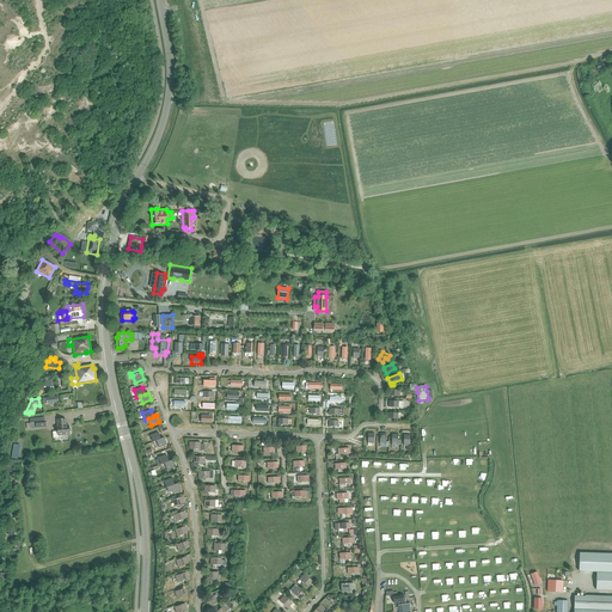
[(66,418),(57,420),(57,426),(57,430),(59,435),(71,435),(69,432),(71,432),(71,428),(69,428),(69,424),(67,426),(66,418)]
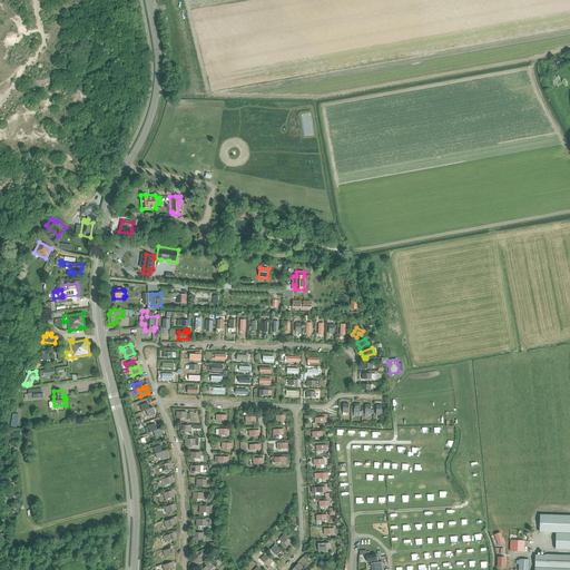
[(143,412),(146,411),(149,409),(147,403),(140,405),(143,412)]
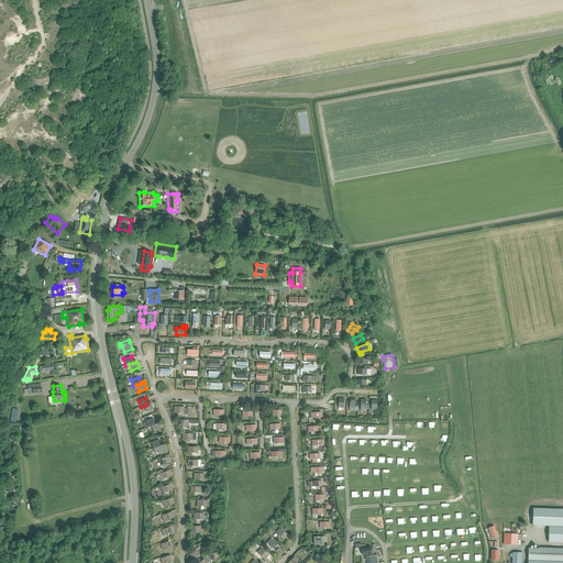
[(144,406),(146,411),(154,409),(151,403),(147,404),(144,406)]
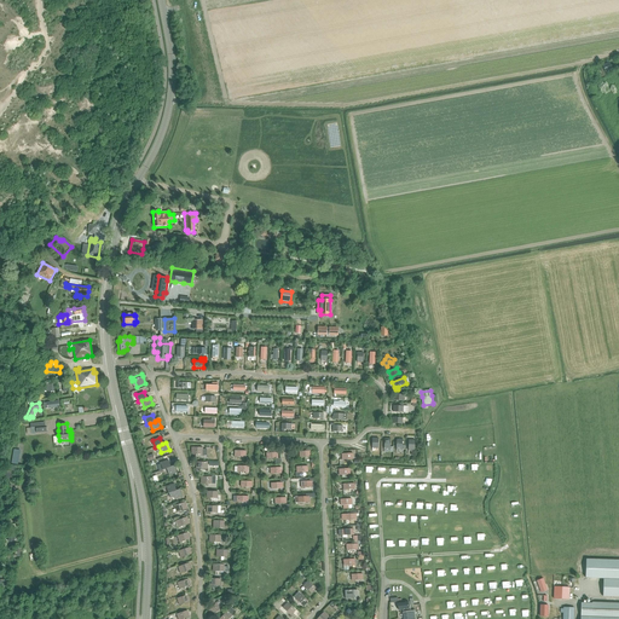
[(267,453),(266,453),(267,460),(275,458),(276,464),(282,464),(281,458),(278,458),(278,452),(276,452),(276,450),(270,451),(267,451),(267,453)]
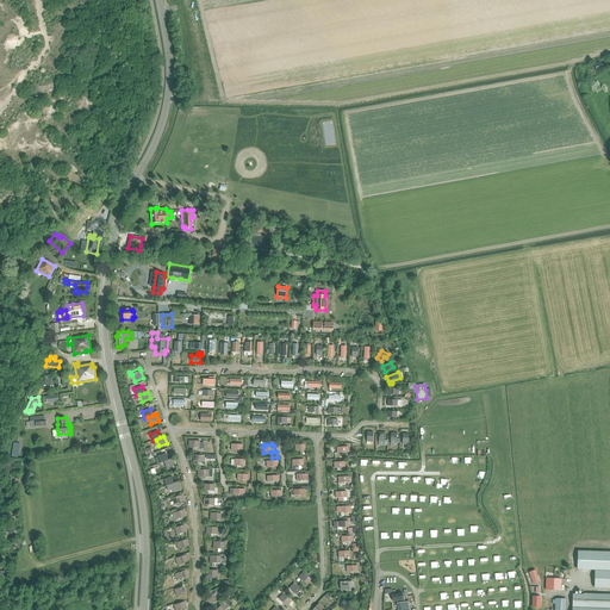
[(161,464),(165,462),(165,461),(168,460),(166,453),(159,456),(161,464)]
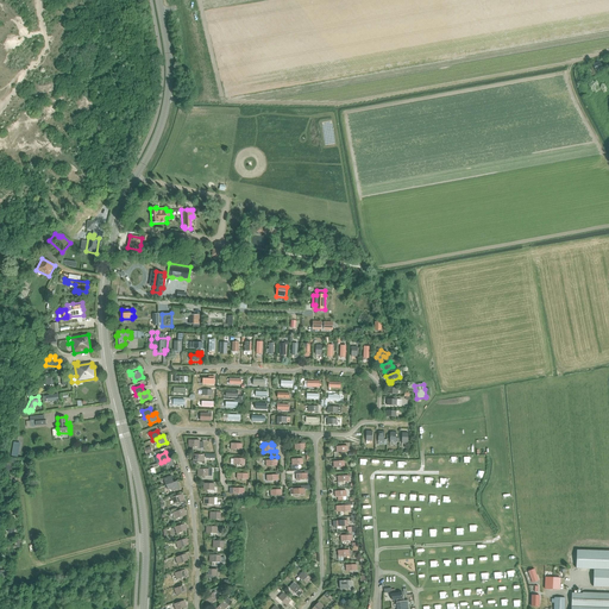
[(164,460),(164,462),(167,468),(174,465),(171,458),(168,459),(164,460)]
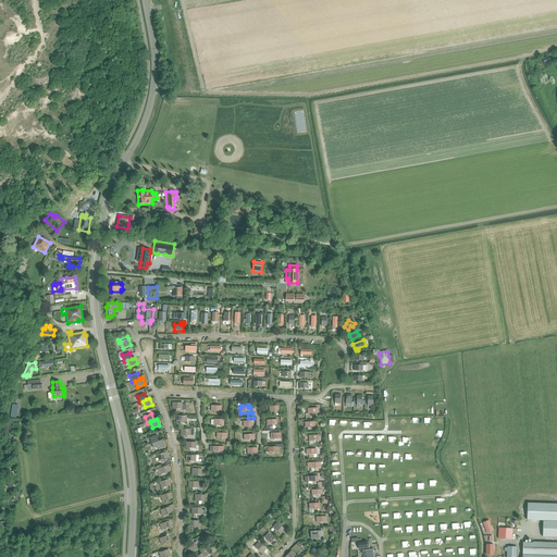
[(267,425),(265,425),(267,429),(270,429),(269,425),(272,425),(277,424),(276,419),(272,420),(267,420),(267,425)]
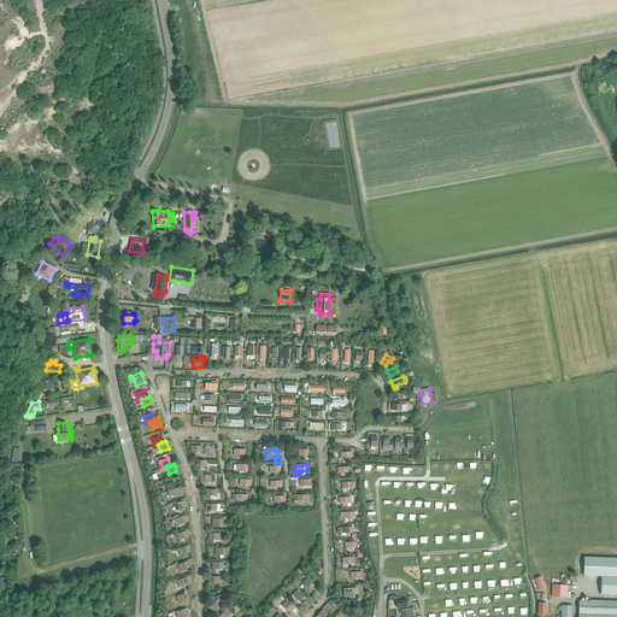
[(17,470),(17,465),(12,465),(12,468),(5,468),(5,476),(12,476),(12,470),(17,470)]
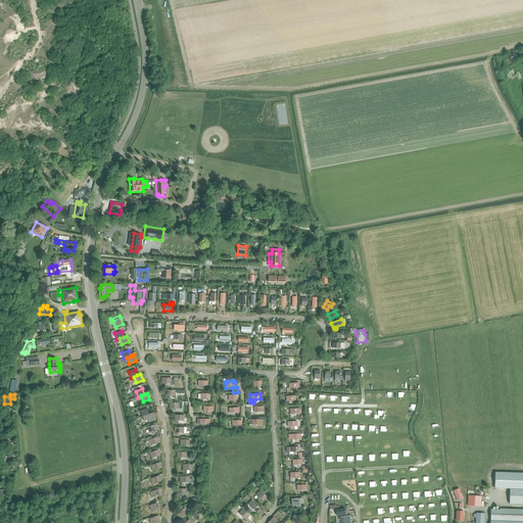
[(147,409),(140,411),(142,417),(143,417),(145,416),(149,415),(147,409)]
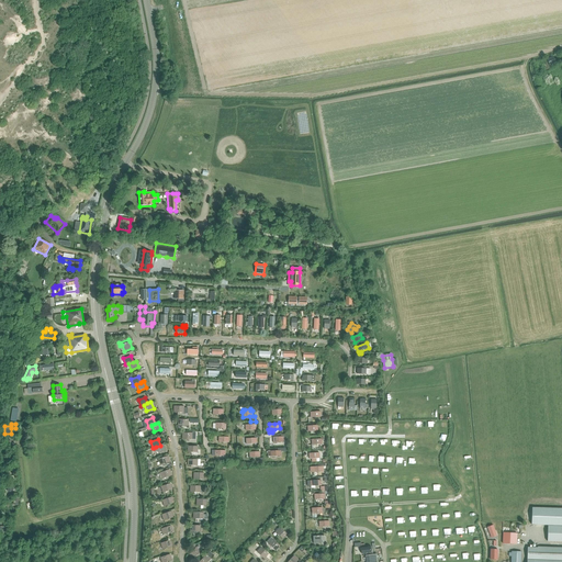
[(154,448),(155,452),(158,451),(158,453),(166,450),(164,445),(160,446),(156,447),(154,448)]
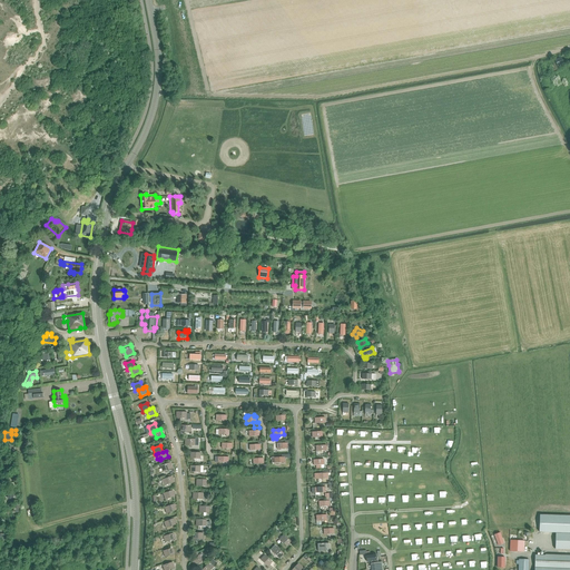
[(316,465),(316,469),(324,468),(324,459),(313,460),(313,465),(316,465)]
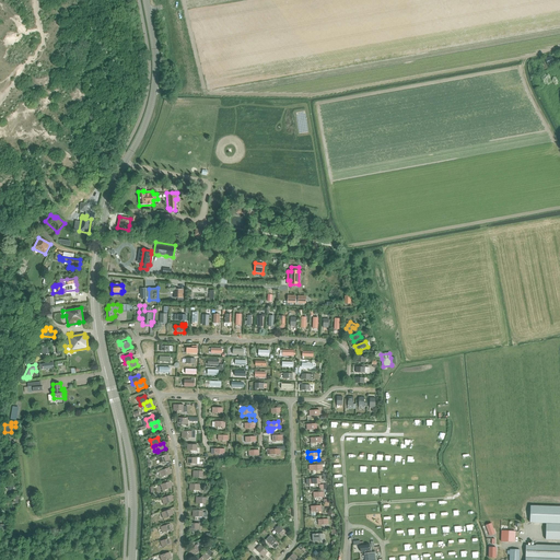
[(158,457),(160,464),(170,461),(167,454),(158,457)]
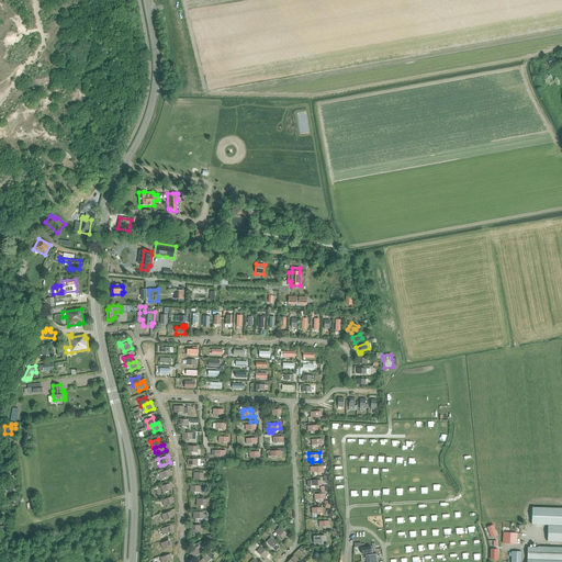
[(159,473),(161,479),(171,475),(169,470),(159,473)]
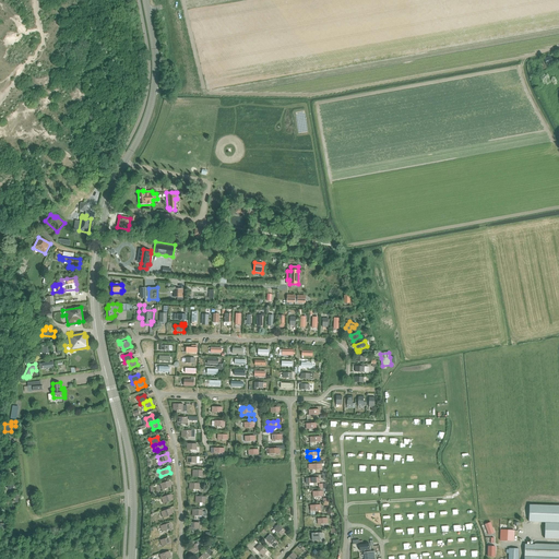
[(8,488),(13,490),(14,484),(18,485),(19,483),(10,480),(10,482),(9,482),(7,482),(6,485),(8,485),(8,487),(8,488)]
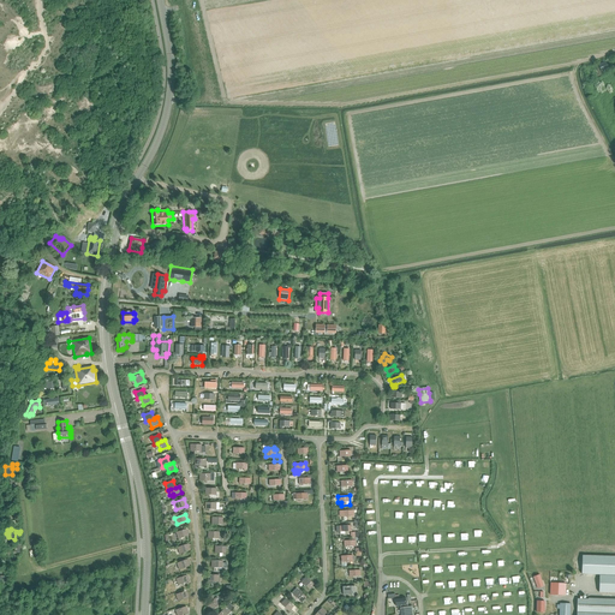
[(177,532),(178,539),(189,536),(186,529),(177,532)]
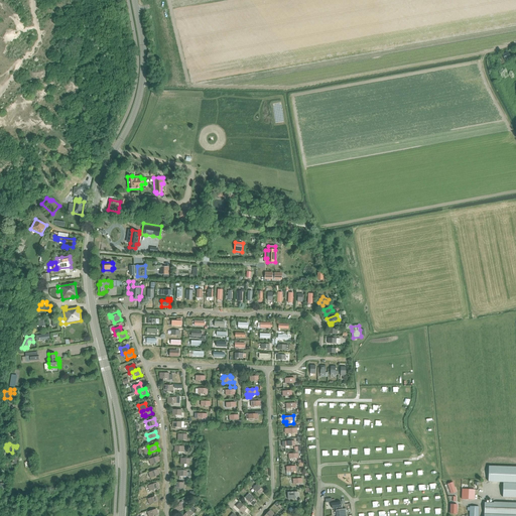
[(295,454),(288,454),(289,459),(293,459),(298,459),(298,454),(301,454),(301,450),(298,450),(295,450),(295,454)]
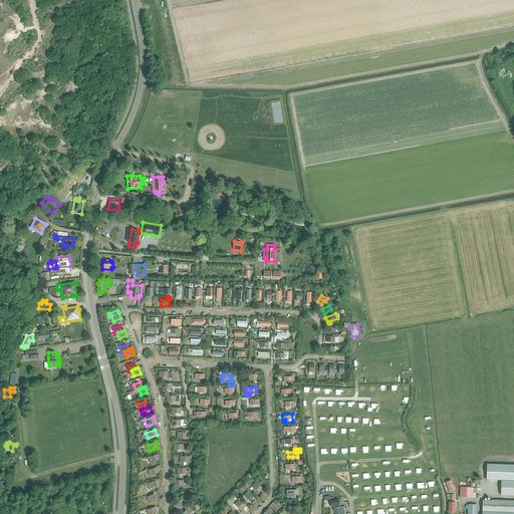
[(149,458),(151,463),(159,460),(158,455),(149,458)]
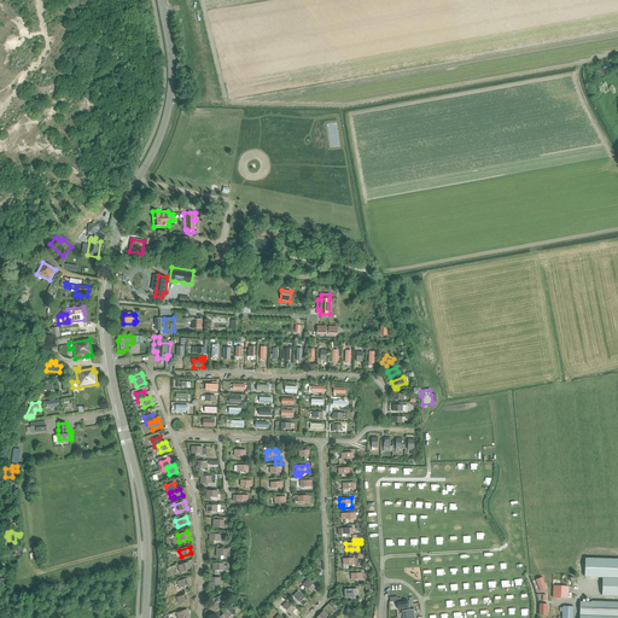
[(216,549),(216,555),(221,557),(221,560),(223,560),(223,557),(227,557),(227,549),(222,549),(221,549),(216,549)]
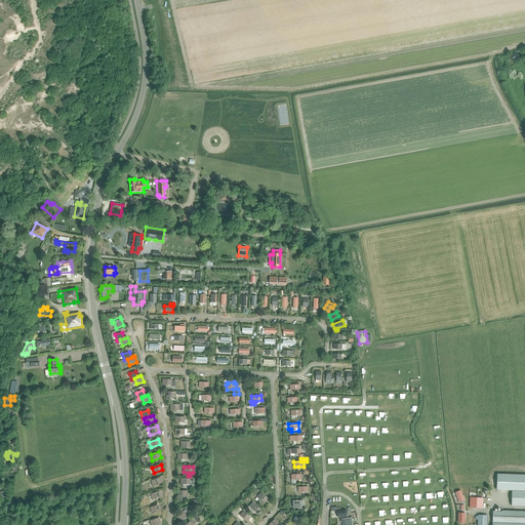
[(496,486),(496,490),(512,490),(511,506),(524,506),(524,475),(497,475),(496,485),(496,486)]
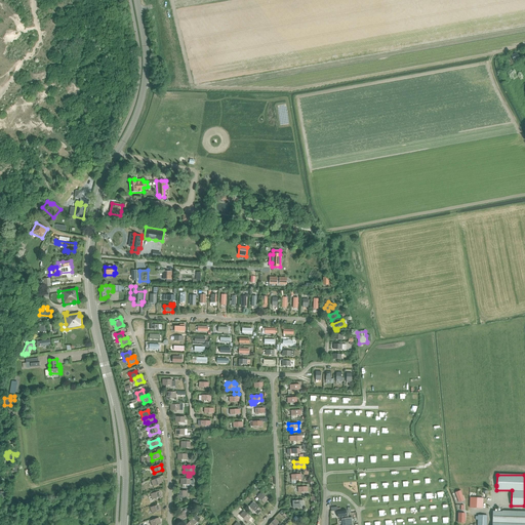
[(151,481),(153,486),(162,483),(160,478),(151,481)]
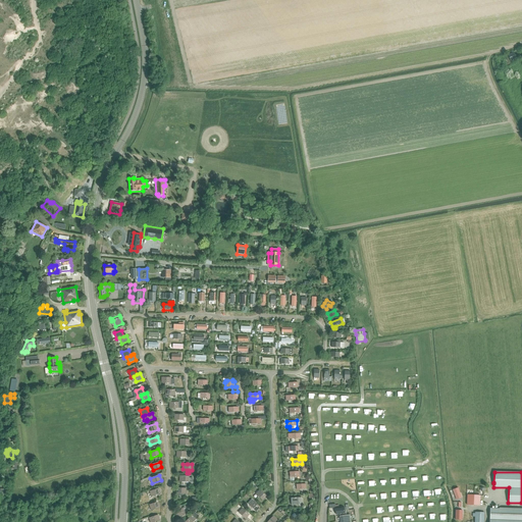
[(462,498),(458,487),(453,489),(456,500),(462,498)]
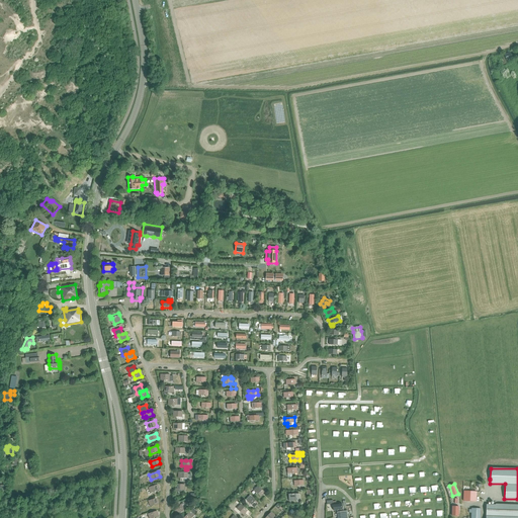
[(149,488),(151,493),(160,490),(158,485),(149,488)]
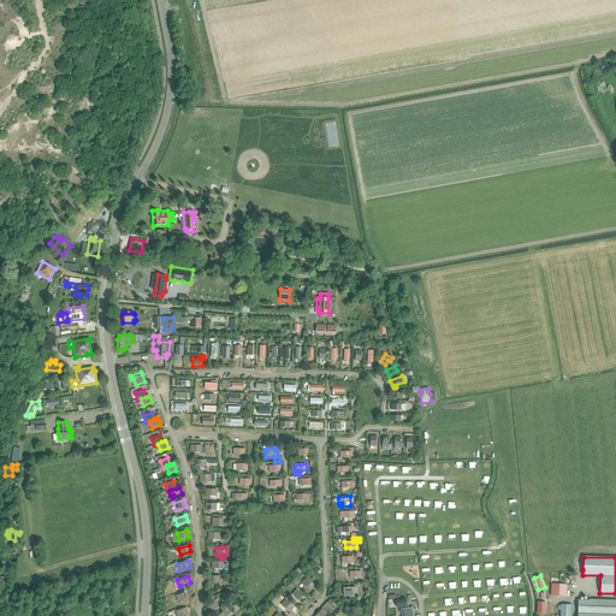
[(302,582),(311,591),(315,586),(307,578),(302,582)]
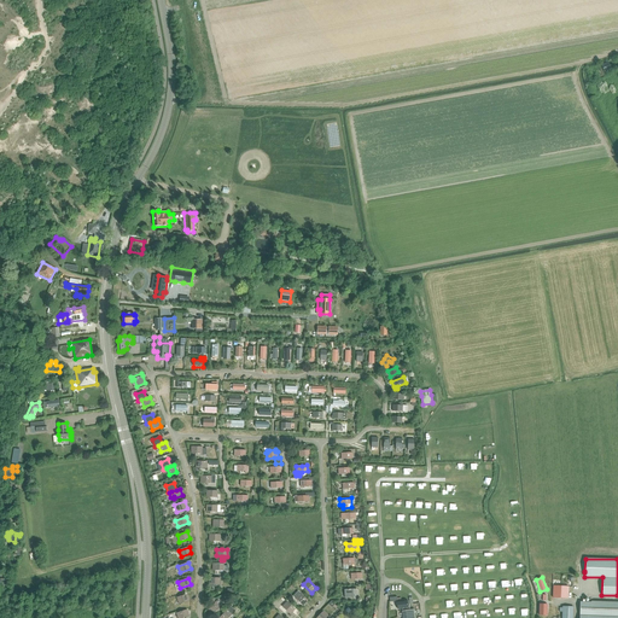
[(553,598),(569,599),(569,587),(554,587),(553,598)]
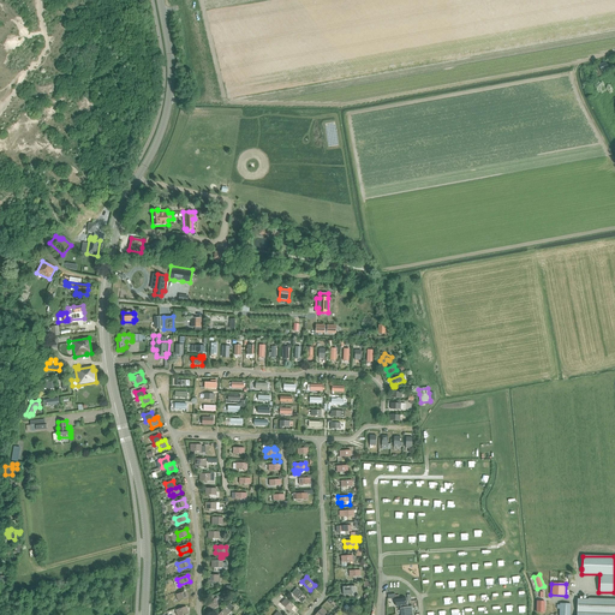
[(293,595),(302,603),(306,597),(298,590),(293,595)]
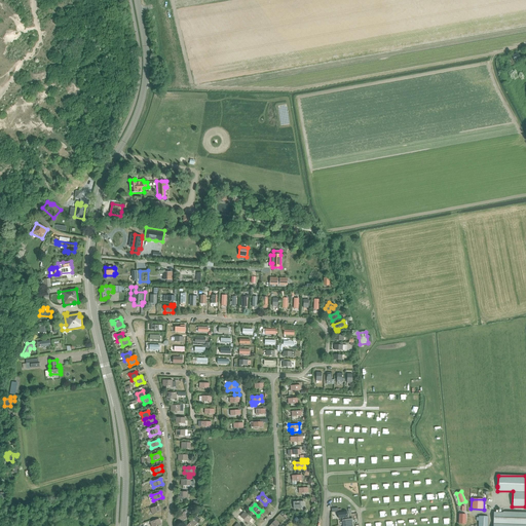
[(150,509),(152,514),(161,511),(159,505),(150,509)]
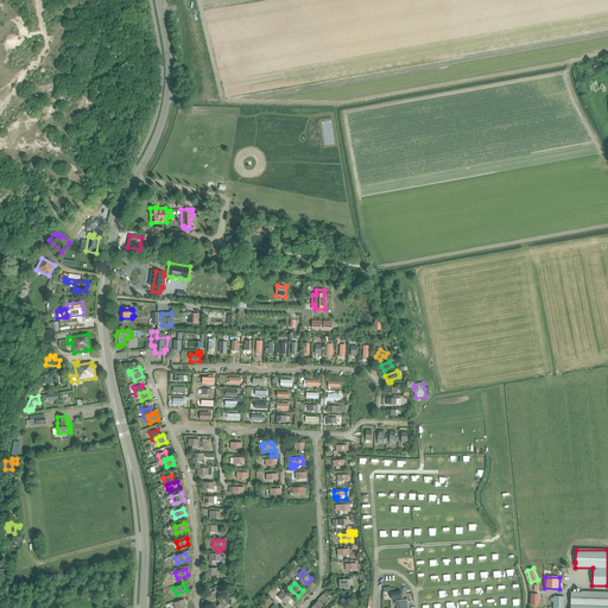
[(214,590),(213,593),(204,600),(209,605),(217,597),(214,594),(216,593),(214,590)]
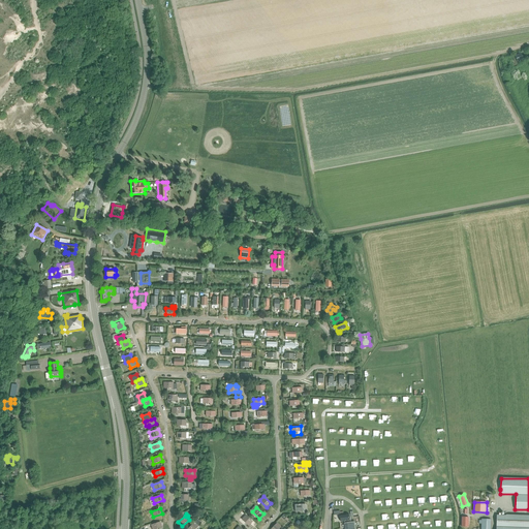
[(242,520),(249,526),(252,522),(246,515),(242,520)]
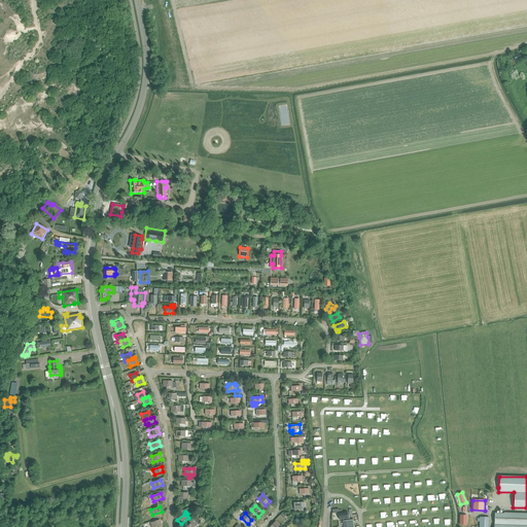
[(526,526),(526,514),(495,514),(494,526),(526,526)]
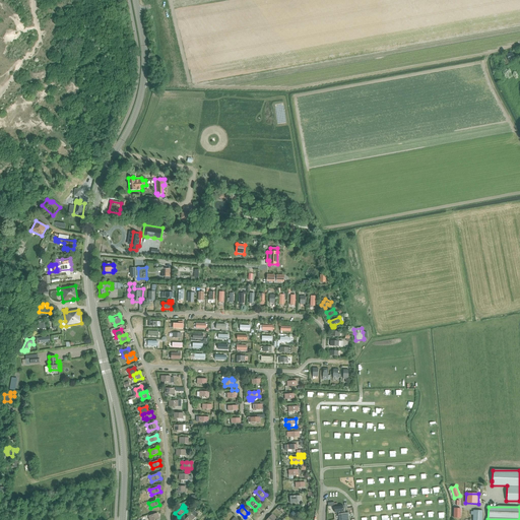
[(481,519),(482,511),(473,510),(473,511),(471,511),(470,515),(472,515),(472,519),(481,519)]
